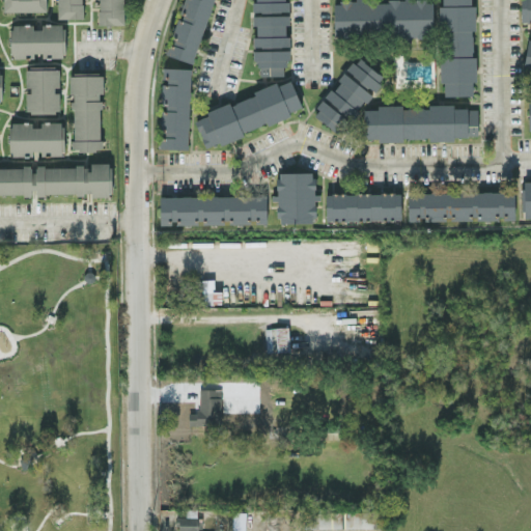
[(45,8),(45,0),(3,0),(3,9),(45,8)]
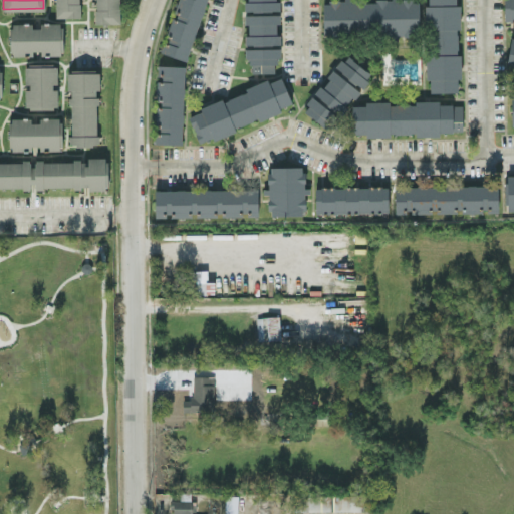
[(54,0),(55,15),(79,14),(79,0),(54,0)]
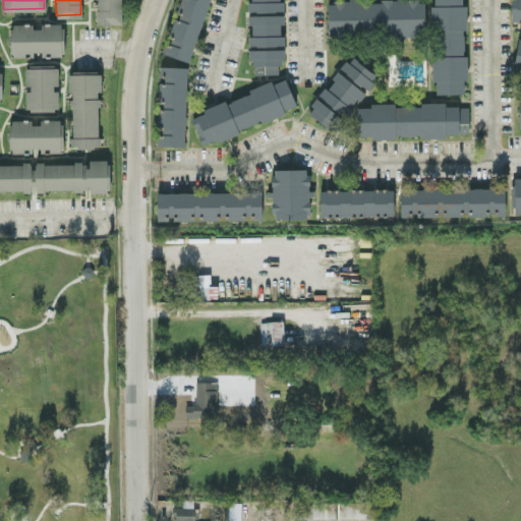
[(96,20),(121,20),(120,0),(97,0),(97,7),(96,7),(96,20)]
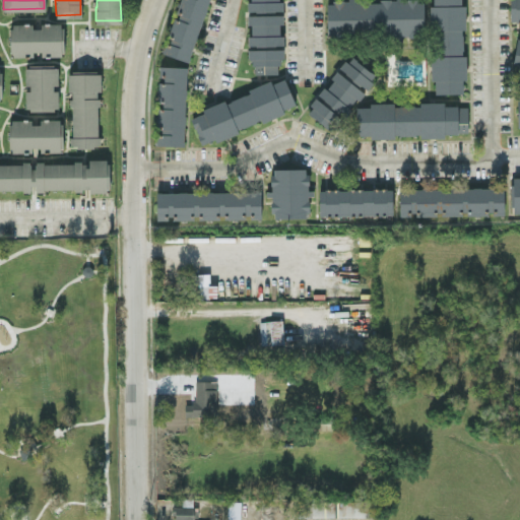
[(207,0),(181,0),(169,45),(165,44),(161,53),(190,62),(207,0)]
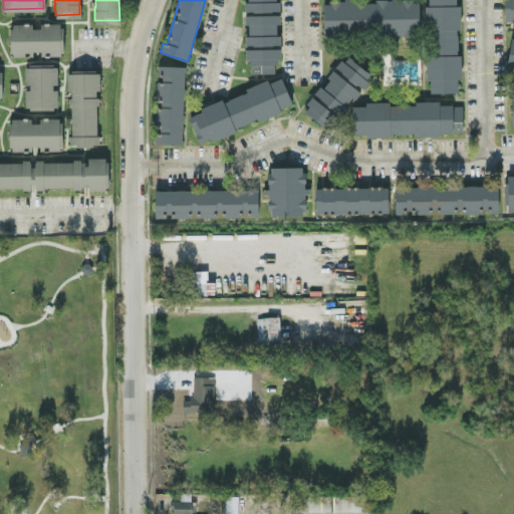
[(245,45),(280,44),(280,34),(276,34),(276,24),(280,24),(279,0),(245,0),(246,13),(244,13),(244,23),(248,23),(249,36),(244,36),(245,45)]
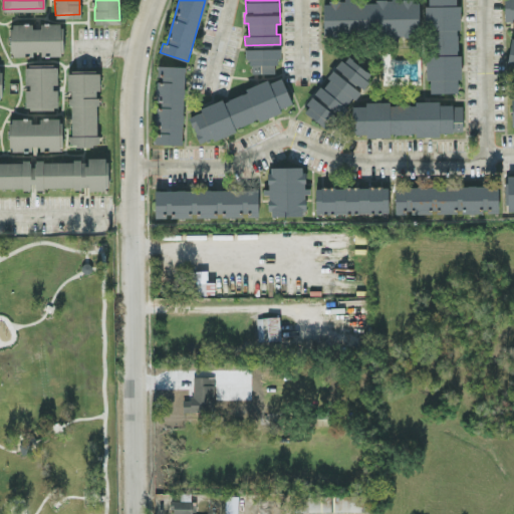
[(323,35),(419,32),(418,0),(340,0),(322,1),(323,35)]
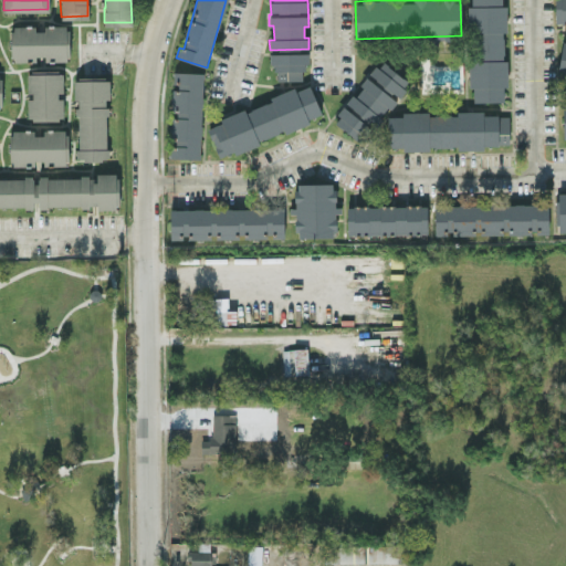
[(469,0),(470,101),(503,101),(503,87),(505,87),(504,0),(469,0)]
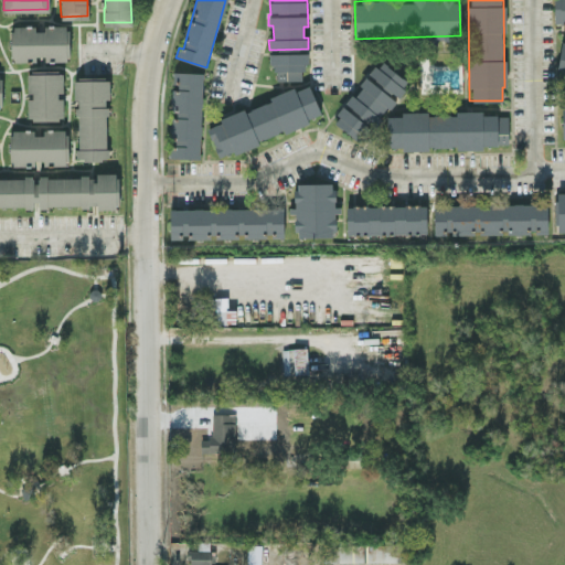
[(564,22),(564,0),(553,0),(554,23),(564,22)]
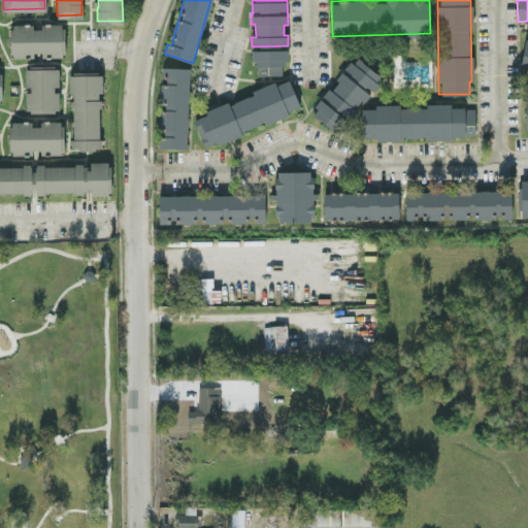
[(65,56),(64,23),(41,24),(41,25),(10,25),(10,57),(33,57),(33,56),(65,56)]
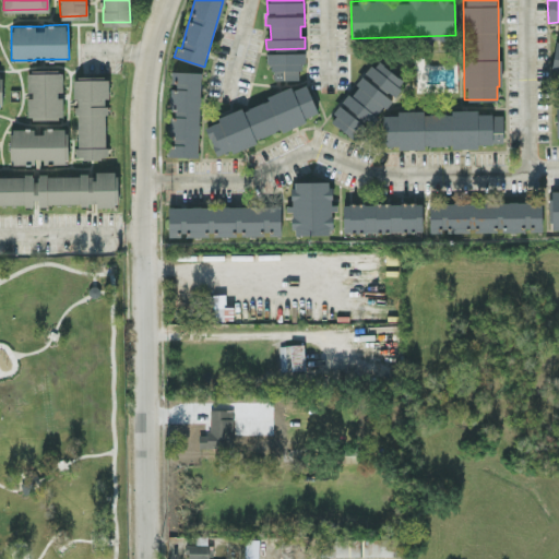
[(302,79),(301,51),(270,52),(270,79),(302,79)]
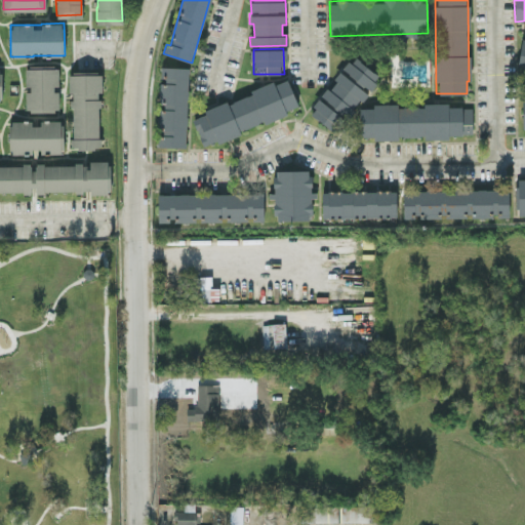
[(379,76),(353,55),(309,113),(336,132),(368,90),(379,76)]
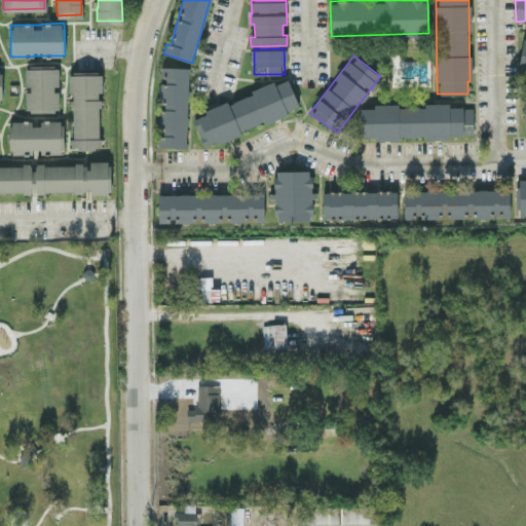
[(26,66),(26,88),(25,88),(26,111),(58,111),(58,85),(59,85),(59,66),(26,66)]
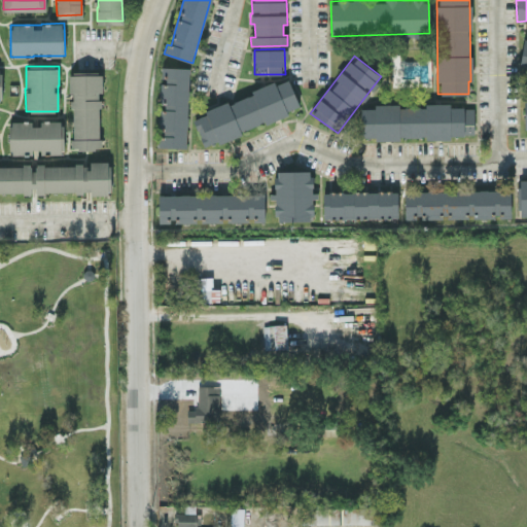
[(187,147),(189,67),(161,66),(161,80),(160,146),(187,147)]
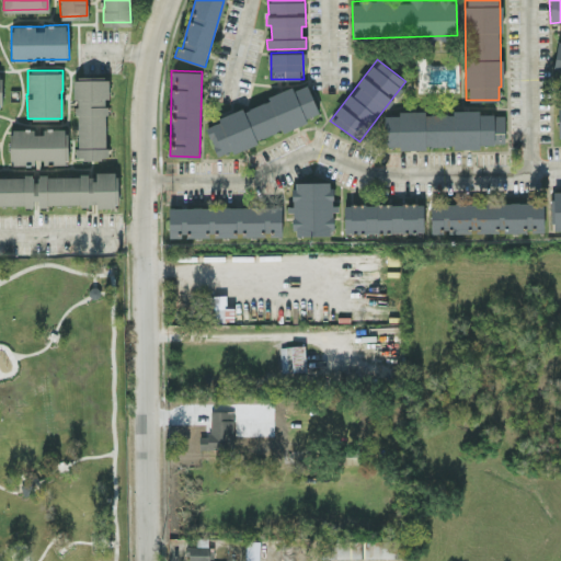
[(110,77),(73,77),(73,99),(77,99),(76,158),(105,158),(106,96),(109,96),(110,77)]
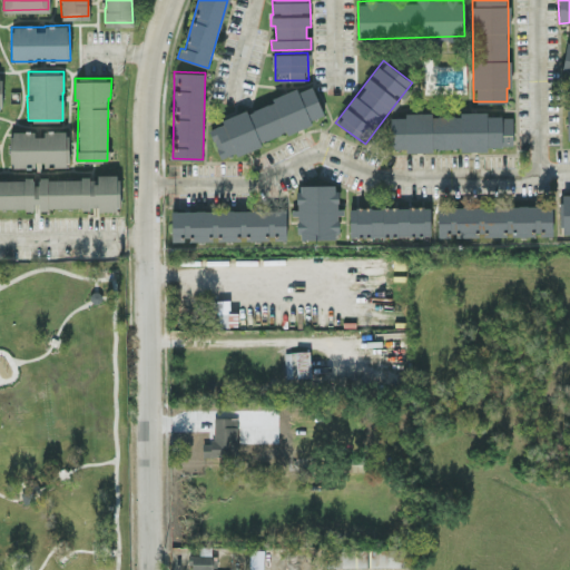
[(218,157),(325,120),(313,86),(207,123),(218,157)]
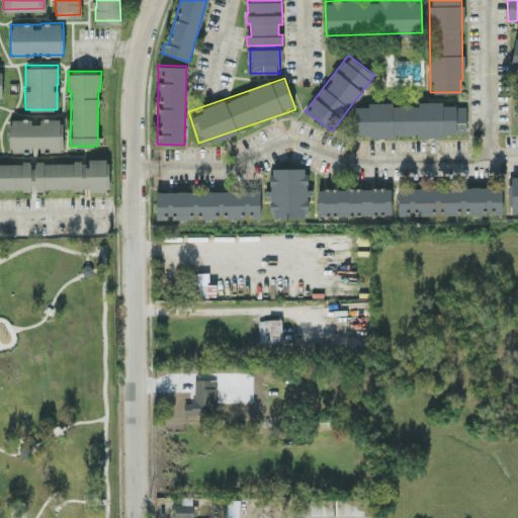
[(465,104),(443,105),(443,101),(418,101),(418,103),(367,103),(367,106),(355,106),(355,135),(368,135),(368,138),(393,138),(393,136),(443,135),(443,133),(465,133),(465,104)]
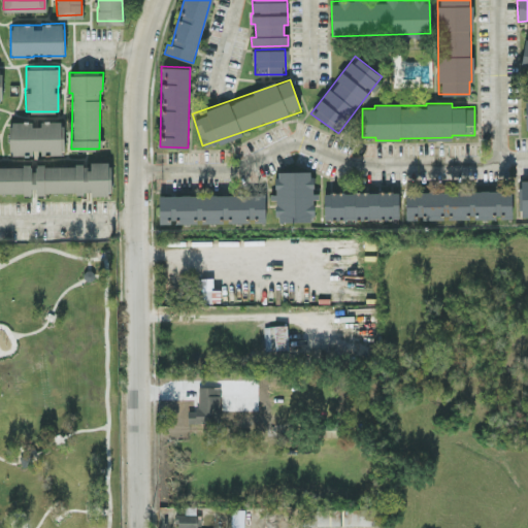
[(40,154),(63,154),(63,122),(32,122),(32,121),(9,121),(9,153),(40,153),(40,154)]
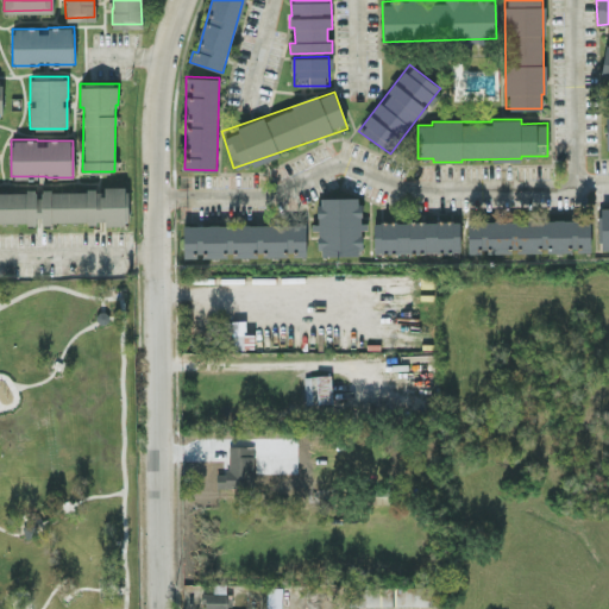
[(0,223),(38,223),(38,224),(127,223),(127,186),(105,186),(105,189),(38,190),(0,190),(0,223)]
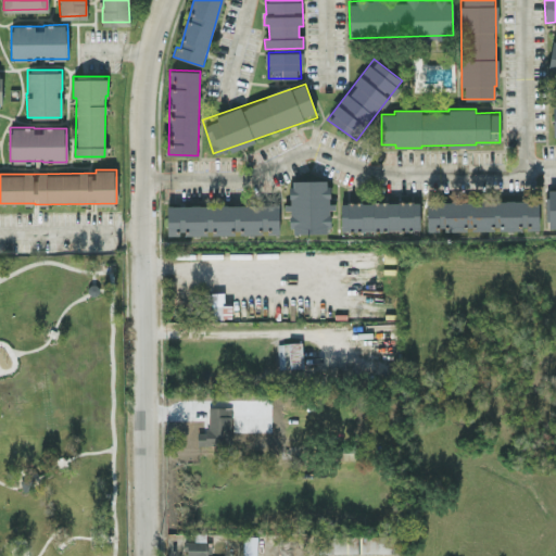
[(329,232),(329,205),(329,179),(290,179),(290,206),(291,232),(329,232)]
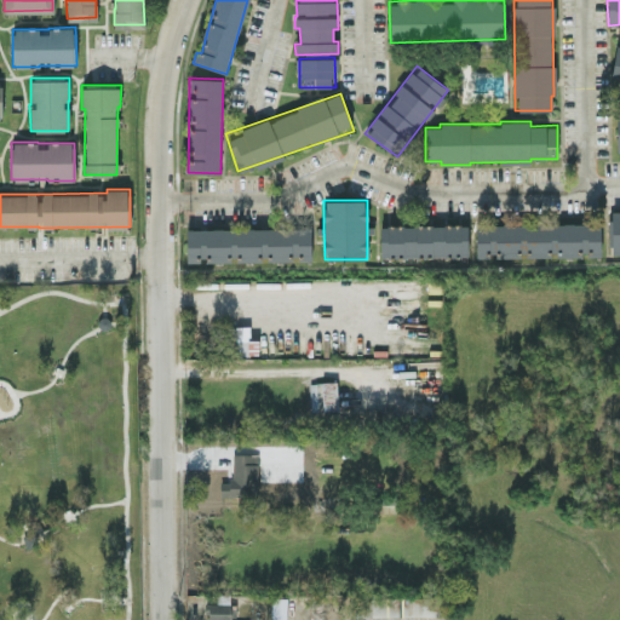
[(619,211),(609,211),(609,251),(619,250),(619,211)]
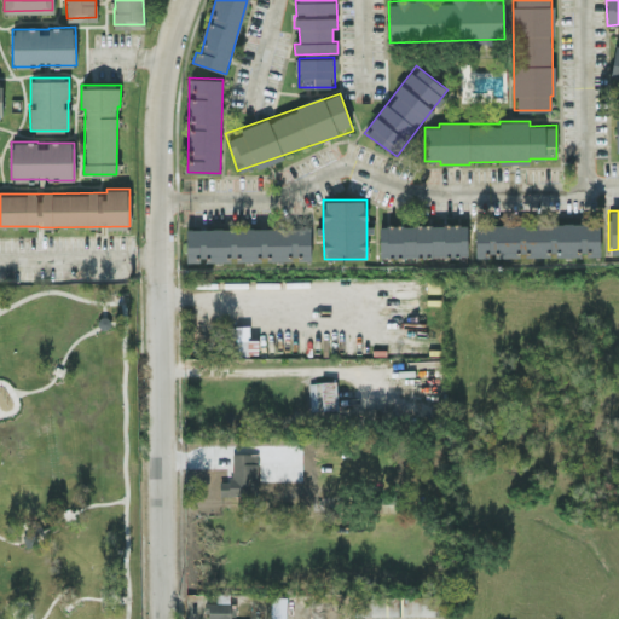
[(599,223),(475,224),(475,256),(600,255),(599,223)]
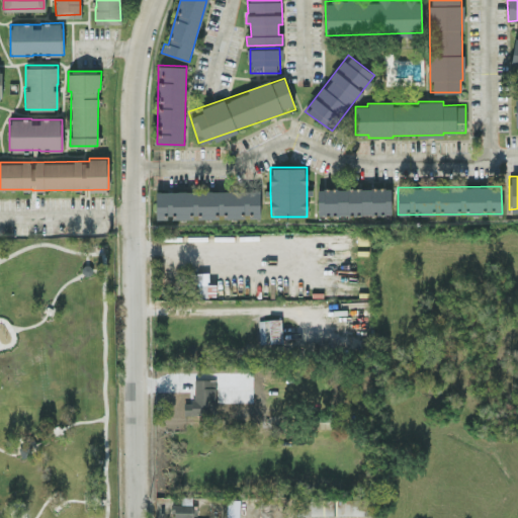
[(391,187),(318,188),(318,214),(391,213),(391,187)]
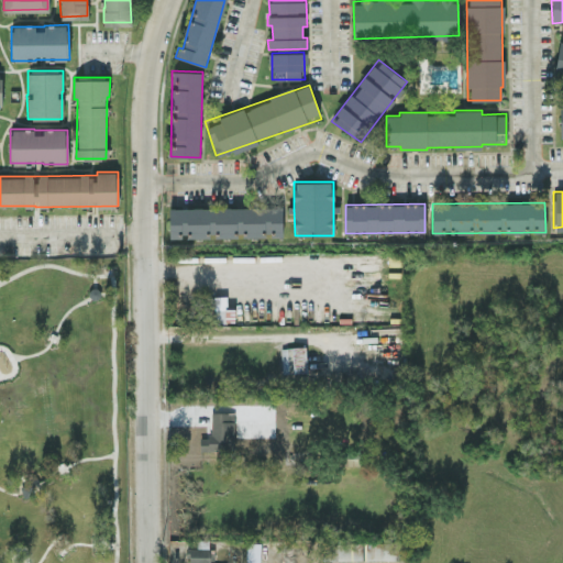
[(169,236),(283,236),(283,207),(169,207),(169,236)]
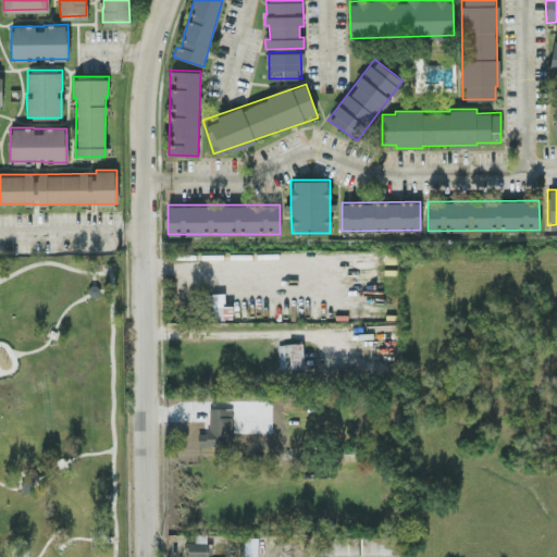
[(208,293),(208,318),(232,318),(232,305),(224,305),(224,293),(208,293)]
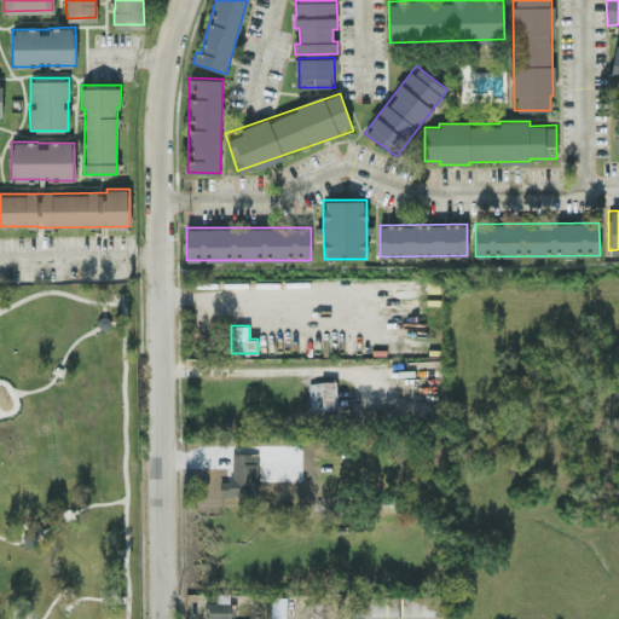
[(310,410),(337,409),(336,380),(310,381),(310,410)]
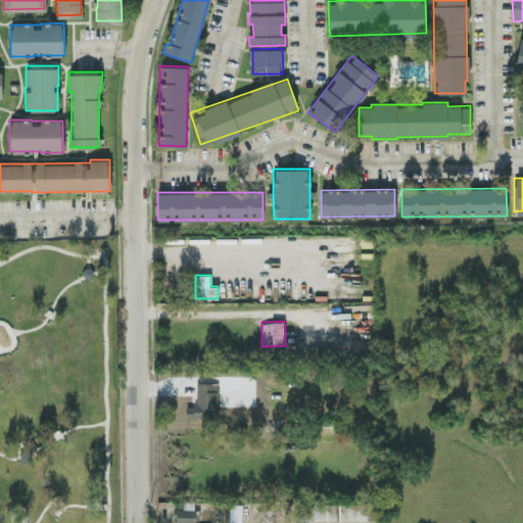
[(300,520),(372,519),(372,501),(299,503),(300,520)]
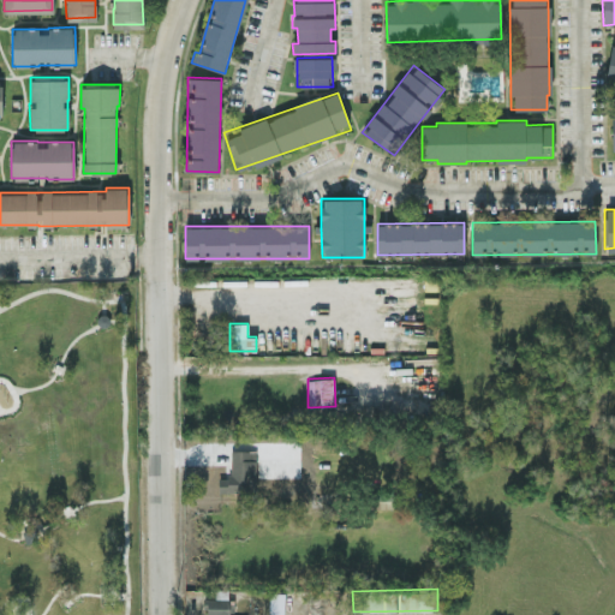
[(285,614),(285,592),(269,592),(268,614),(285,614)]
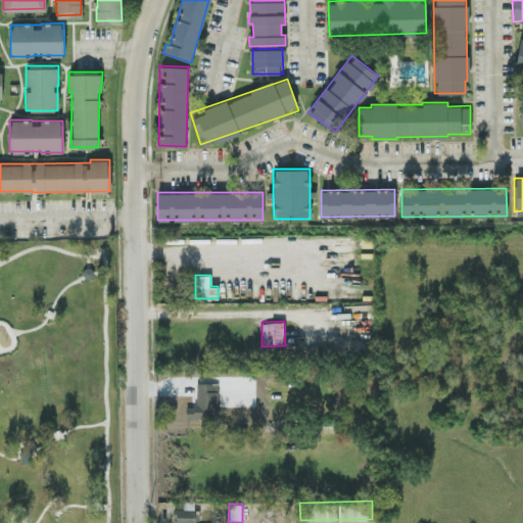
[(175,522),(194,522),(194,509),(175,509),(175,522)]
